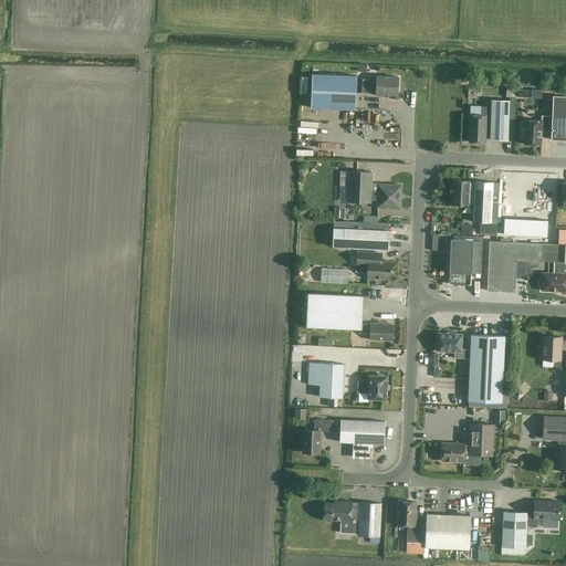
[(356,109),(357,79),(357,75),(312,74),(311,107),(356,109)]
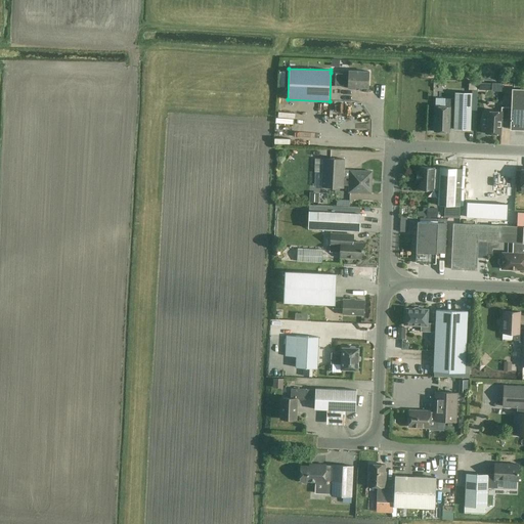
[(348,73),(335,73),(335,86),(348,87),(348,88),(355,89),(355,87),(368,87),(369,72),(349,71),(348,73)]
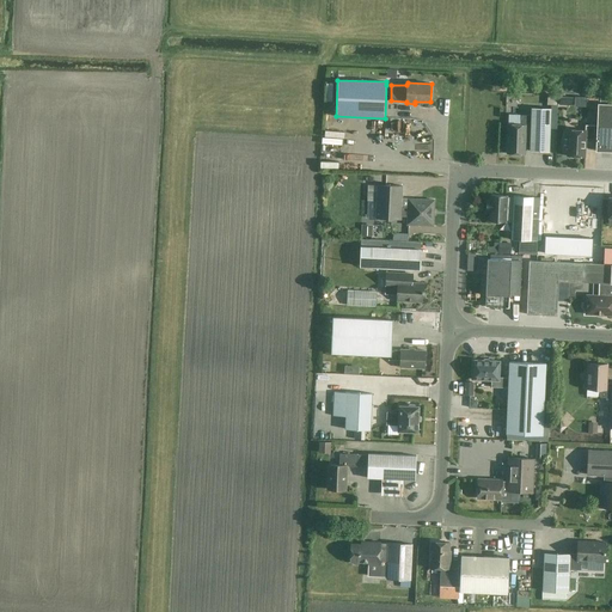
[(557,95),(550,95),(548,95),(548,104),(557,105),(557,95)]
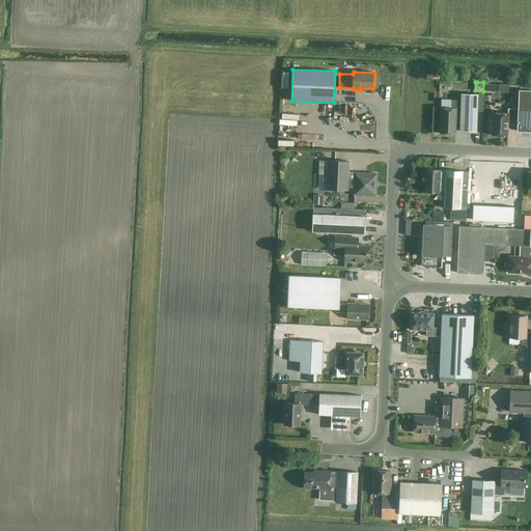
[(530,90),(519,90),(518,109),(508,108),(508,113),(493,113),(492,136),(507,136),(508,127),(516,128),(516,132),(530,132),(530,90)]
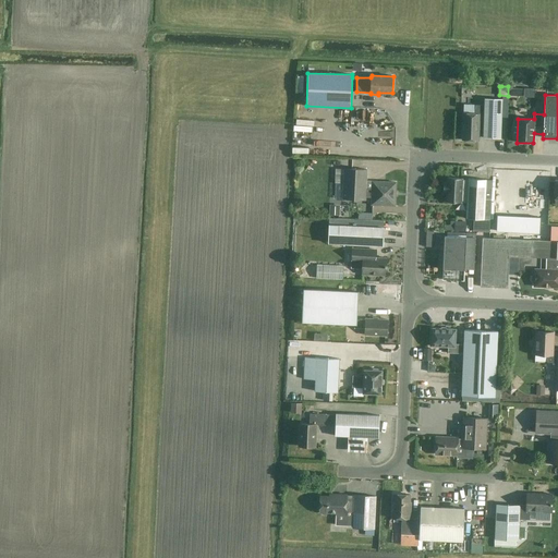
[(480,116),(484,116),(483,138),(500,138),(502,99),(484,98),(484,106),(475,105),(475,114),(463,113),(462,140),(478,141),(480,116)]
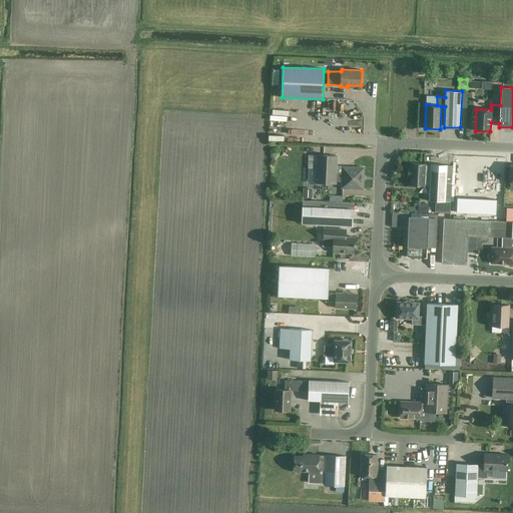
[(317,155),(316,182),(336,183),(336,180),(342,181),(342,188),(363,189),(364,167),(343,166),(342,173),(336,173),(337,156),(317,155)]
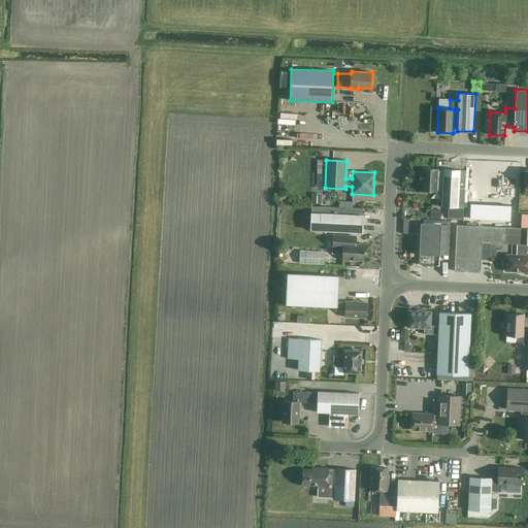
[(423,183),(422,191),(436,192),(436,190),(441,191),(440,207),(458,208),(460,170),(442,169),(442,170),(437,170),(437,169),(424,168),(423,173),(420,172),(419,182),(423,183)]
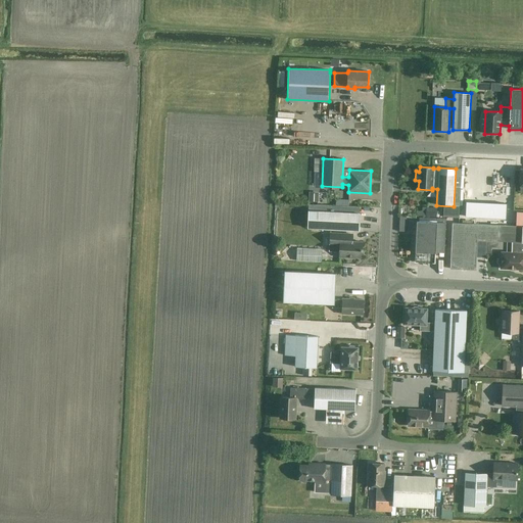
[(511,178),(504,178),(504,190),(503,190),(503,212),(512,212),(512,167),(511,167),(511,178)]
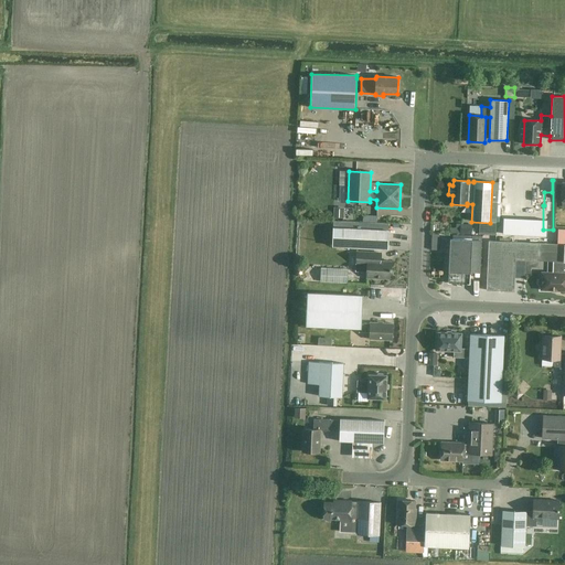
[(471,234),(471,224),(460,224),(460,234),(471,234)]
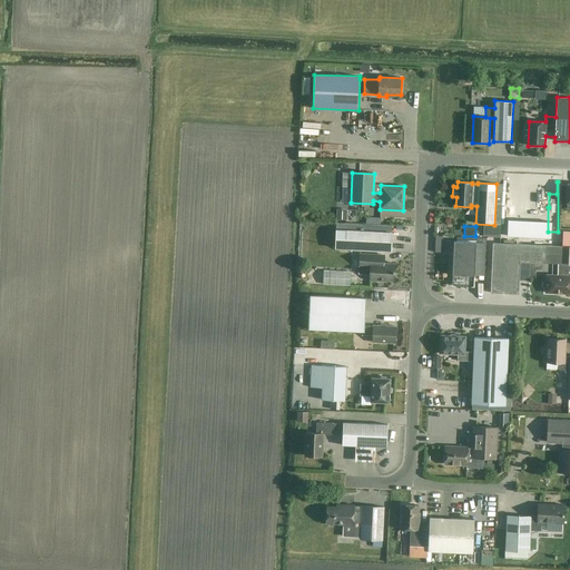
[(392,232),(347,231),(336,229),(335,248),(391,251),(392,232)]
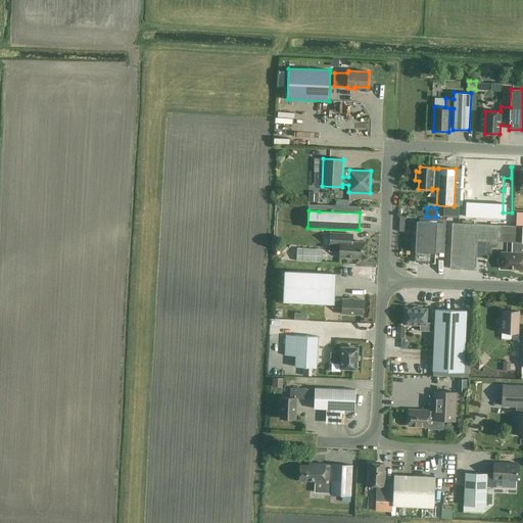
[(435,264),(436,230),(445,230),(446,220),(437,219),(437,223),(417,222),(415,263),(435,264)]
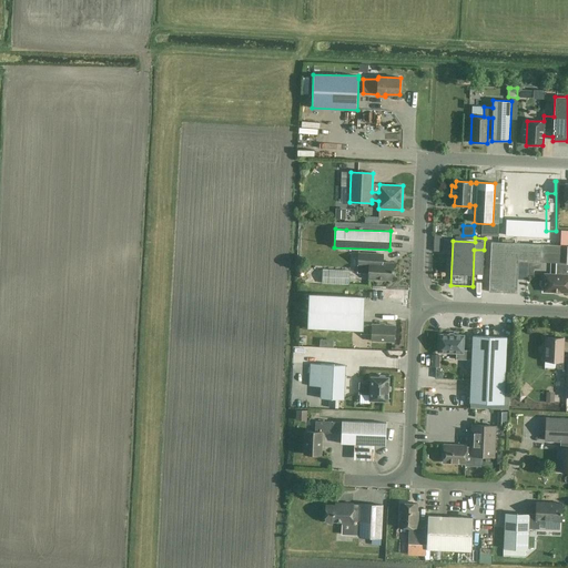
[(567,245),(541,244),(490,242),(489,292),(517,293),(518,261),(558,263),(558,270),(556,270),(556,274),(545,274),(545,279),(544,279),(541,280),(541,285),(544,286),(544,292),(554,292),(554,291),(559,291),(559,292),(567,292),(567,270),(567,263),(567,245)]
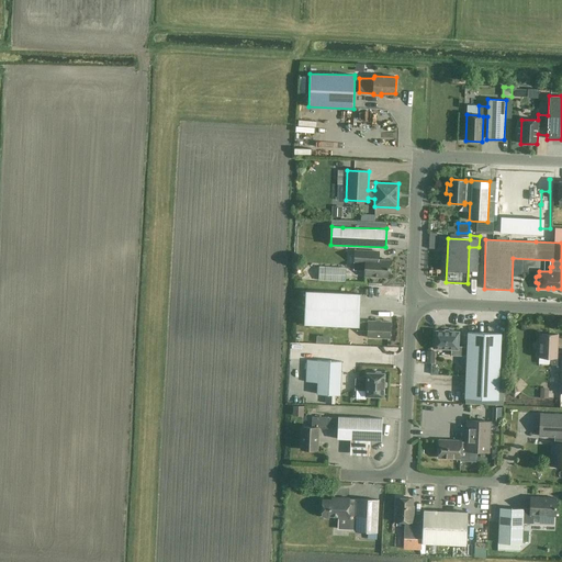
[(389,269),(390,260),(374,259),(375,251),(355,250),(353,270),(364,270),(364,277),(388,278),(388,269),(389,269)]
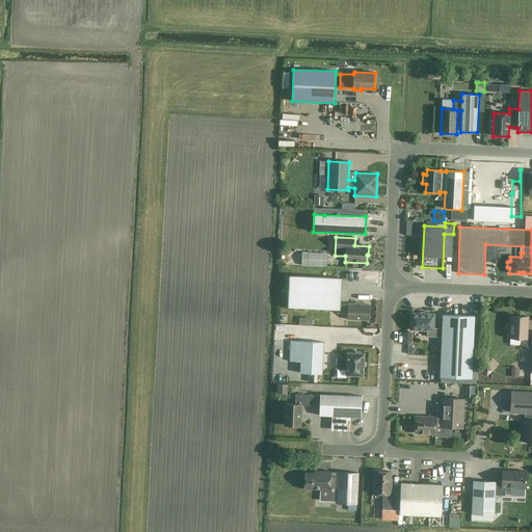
[(301,266),(326,267),(327,254),(301,253),(301,266)]
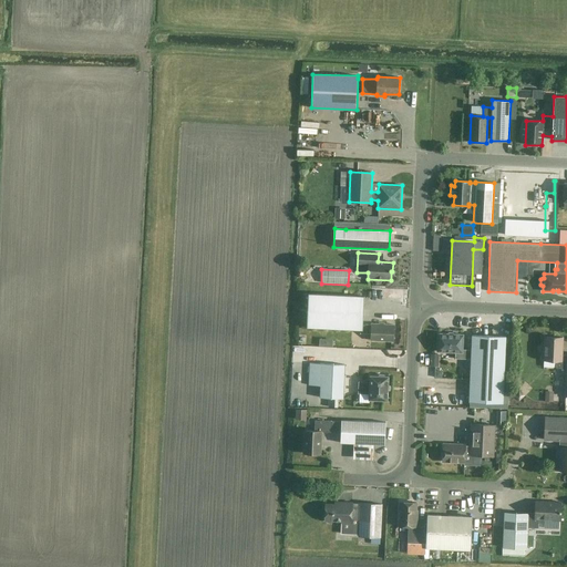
[(371,325),(362,325),(364,297),(308,294),(307,328),(360,330),(360,333),(371,333),(371,340),(393,341),(393,325),(371,323),(371,325)]
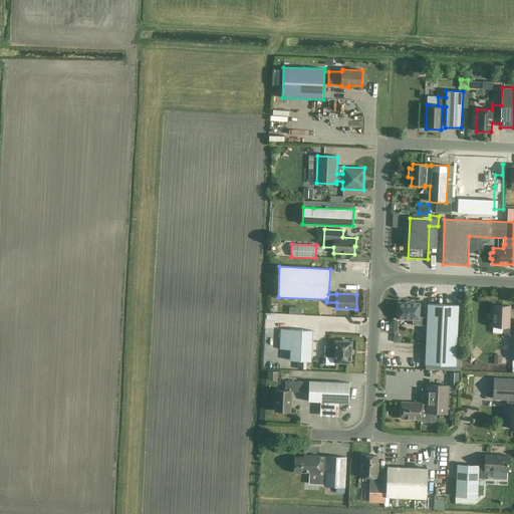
[(422,325),(422,317),(419,317),(420,303),(397,302),(397,318),(413,319),(413,325),(422,325)]
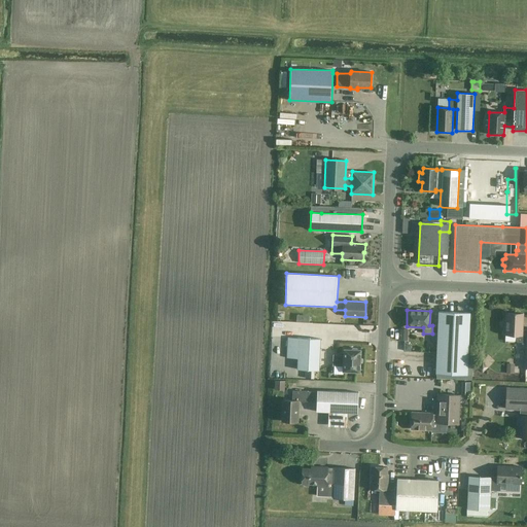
[(437,325),(432,325),(432,334),(437,335),(435,374),(467,376),(469,313),(438,312),(437,325)]
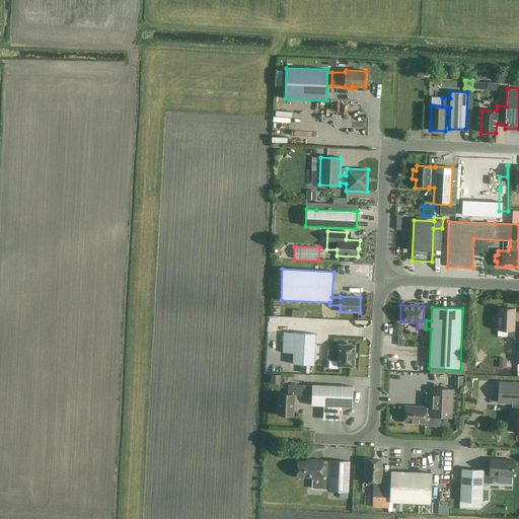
[(518,327),(514,327),(515,309),(499,308),(498,329),(510,330),(510,337),(518,337),(518,363),(518,362),(518,327)]
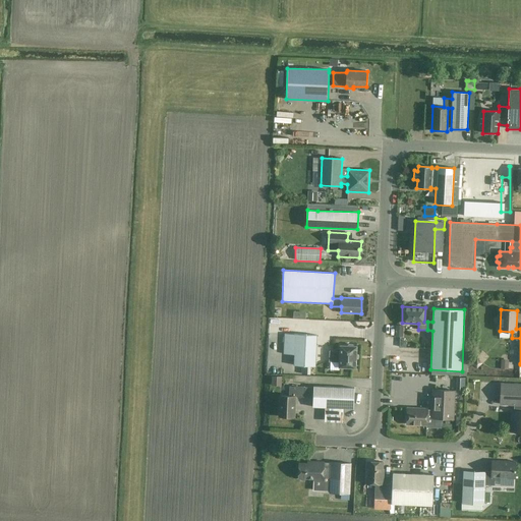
[(316,335),(295,334),(284,334),(283,354),(294,355),(294,365),(315,366),(316,335)]
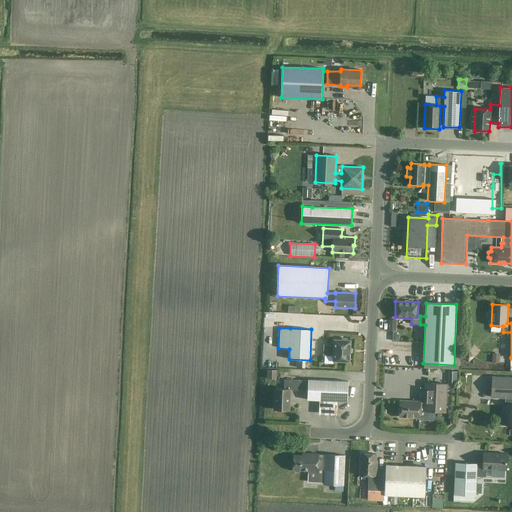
[(324,345),(323,355),(334,355),(333,361),(349,361),(350,340),(348,340),(347,339),(342,338),(341,340),(334,340),(334,345),(324,345)]
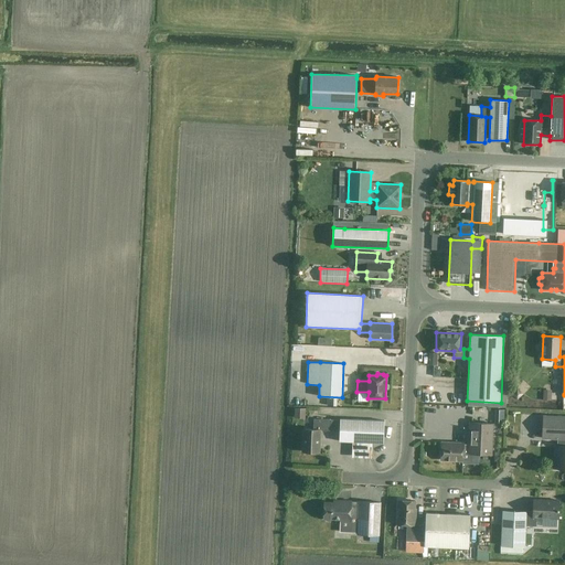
[(558,439),(558,446),(557,446),(556,469),(564,469),(564,416),(543,416),(542,438),(558,439)]
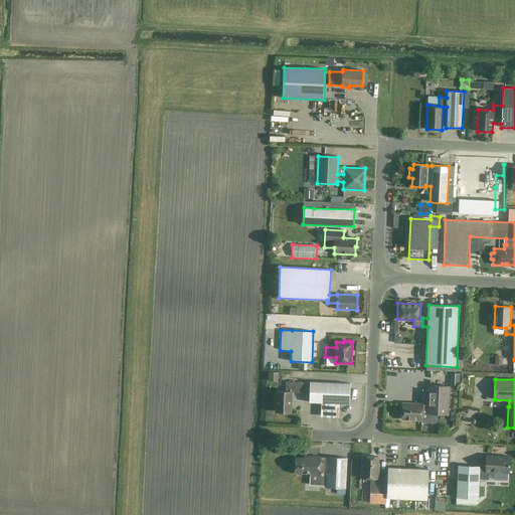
[(286,391),(277,391),(276,411),(291,412),(292,392),(301,392),(301,382),(286,381),(286,391)]
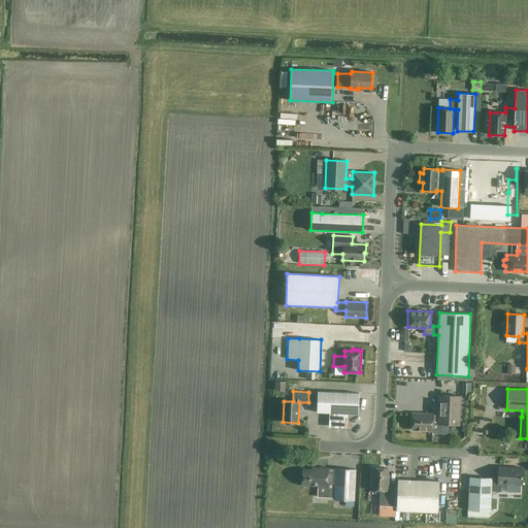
[(317,413),(329,413),(329,424),(348,425),(348,414),(359,415),(359,393),(318,391),(317,413)]
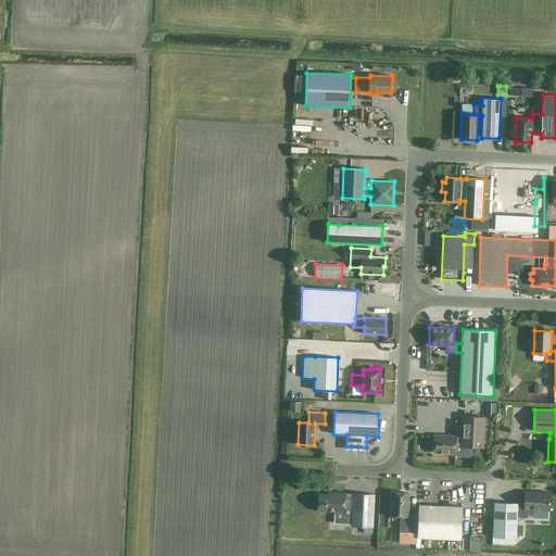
[(456,437),(434,436),(434,453),(455,454),(456,445),(460,445),(460,446),(484,447),(485,417),(463,416),(462,438),(456,437)]
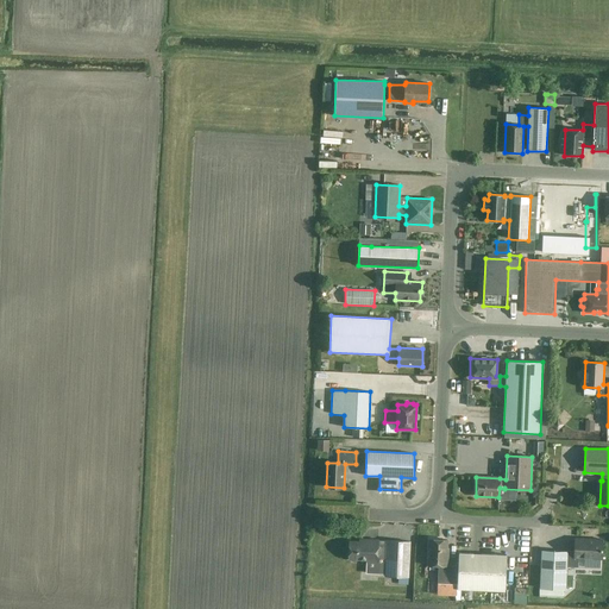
[(429,539),(428,565),(438,565),(438,584),(457,584),(457,589),(506,591),(507,554),(459,553),(458,566),(458,569),(447,569),(449,554),(447,554),(447,540),(429,539)]
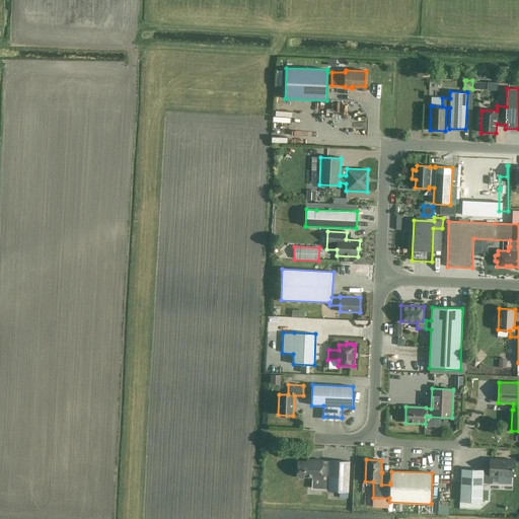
[(461,469),(460,501),(482,502),(483,483),(493,483),(493,475),(513,476),(514,460),(491,459),(490,470),(483,470),(461,469)]
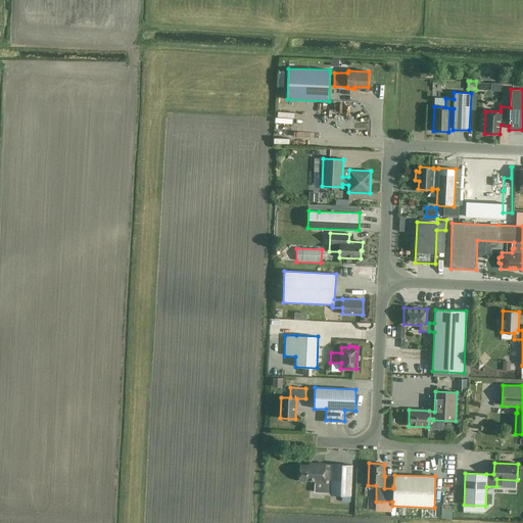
[(314,466),(300,465),(299,480),(301,480),(302,482),(306,482),(308,480),(315,480),(315,482),(324,483),(324,479),(331,480),(330,494),(351,495),(352,465),(332,464),(332,468),(325,468),(325,464),(314,464),(314,466)]
